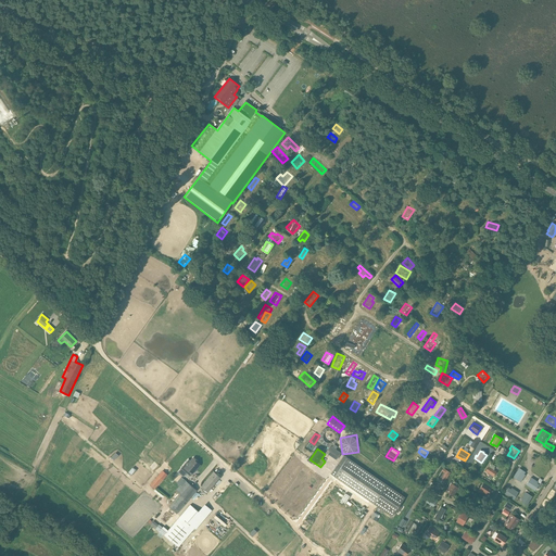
[(405,498),(345,455),(331,475),(392,517),(405,498)]
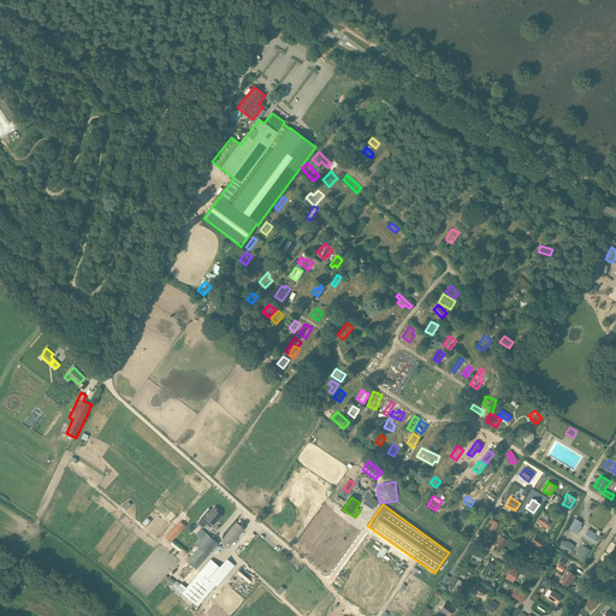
[(442,511),(446,516),(452,510),(448,505),(442,511)]
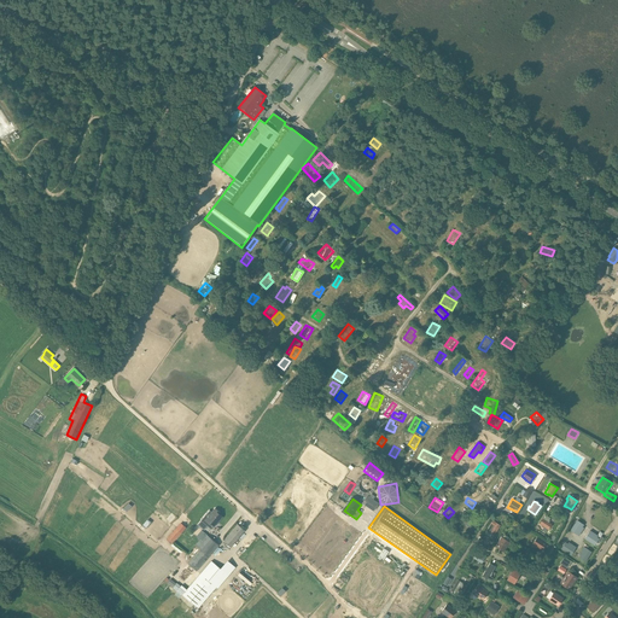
[(209,511),(200,520),(210,529),(213,526),(214,528),(222,517),(219,514),(220,513),(215,508),(213,513),(209,511)]
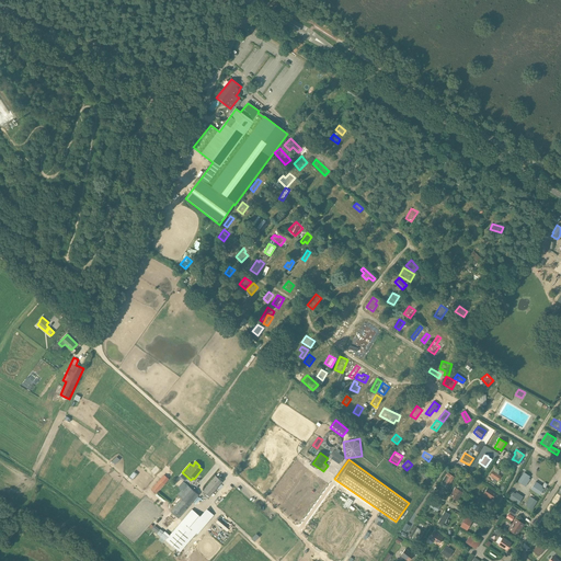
[(500,470),(495,467),(490,476),(494,478),(492,481),(495,483),(496,480),(497,481),(501,477),(497,473),(500,470)]
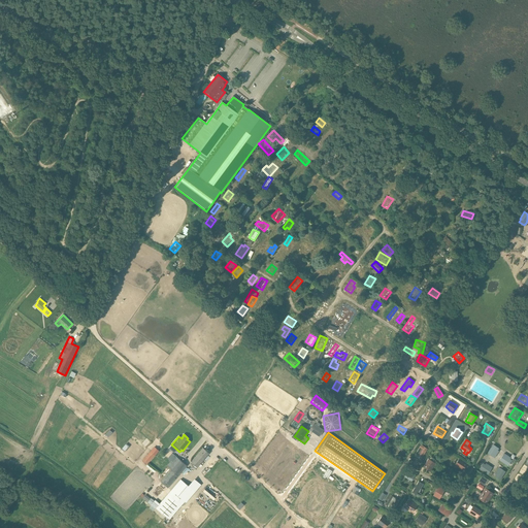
[(420,448),(420,449),(417,454),(422,458),(427,449),(421,444),(420,448)]
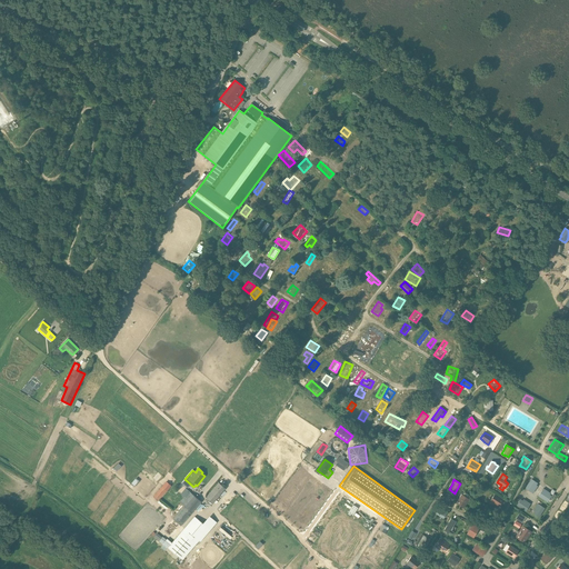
[(537,483),(531,479),(526,488),(532,492),(537,486),(536,486),(537,483)]
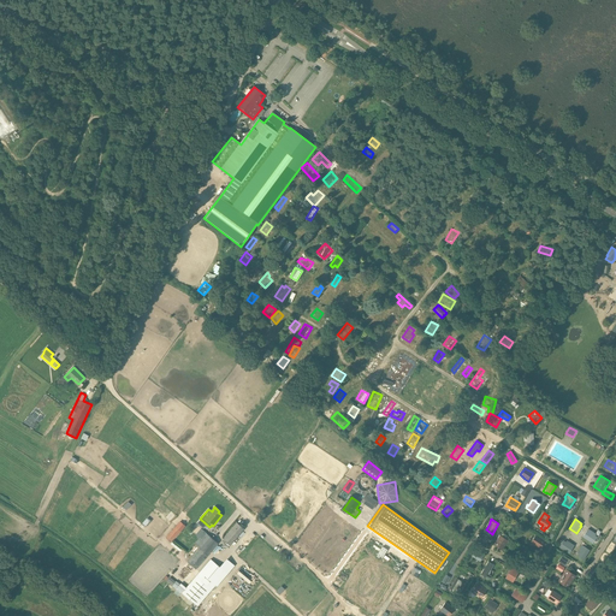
[(333,520),(309,560),(315,563),(323,550),(329,554),(332,549),(330,548),(343,526),(333,520)]
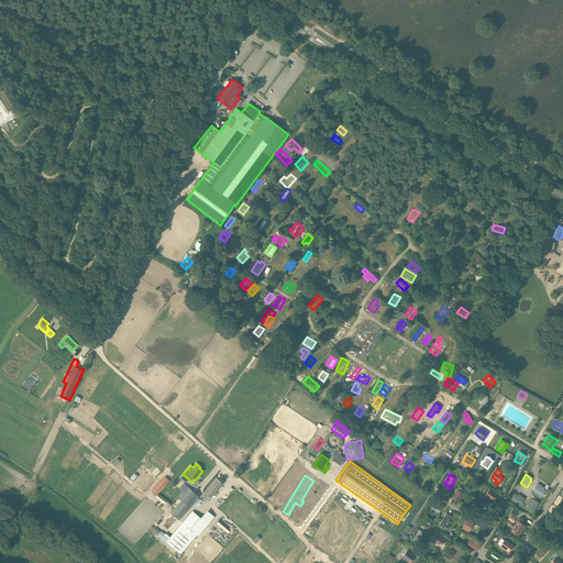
[(223,484),(217,478),(211,485),(205,493),(210,498),(223,484)]
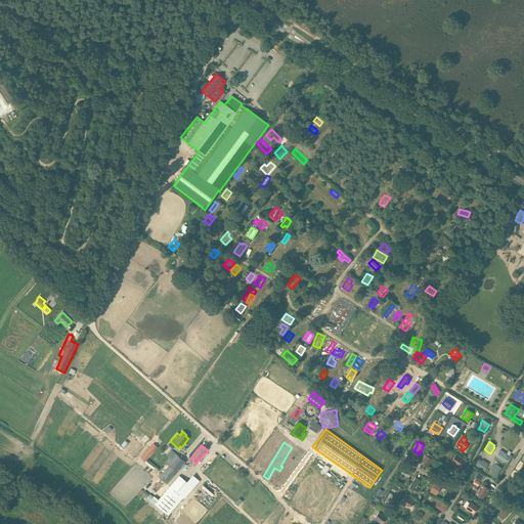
[(286,482),(296,466),(300,468),(309,453),(299,447),(297,449),(294,447),(286,459),(289,461),(277,477),(286,482)]
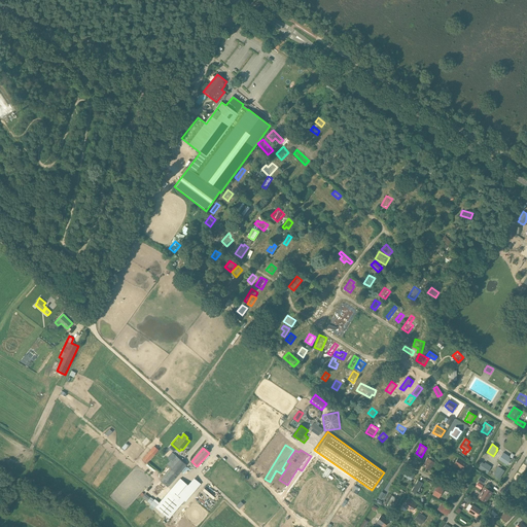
[(154,455),(150,451),(142,460),(146,464),(154,455)]
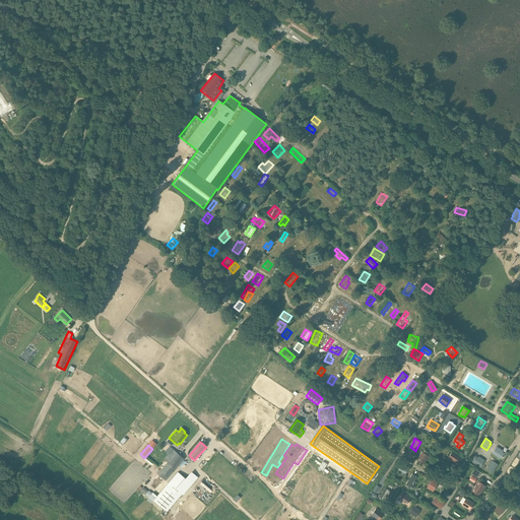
[(502,452),(503,451),(497,447),(493,453),(500,458),(504,453),(502,452)]
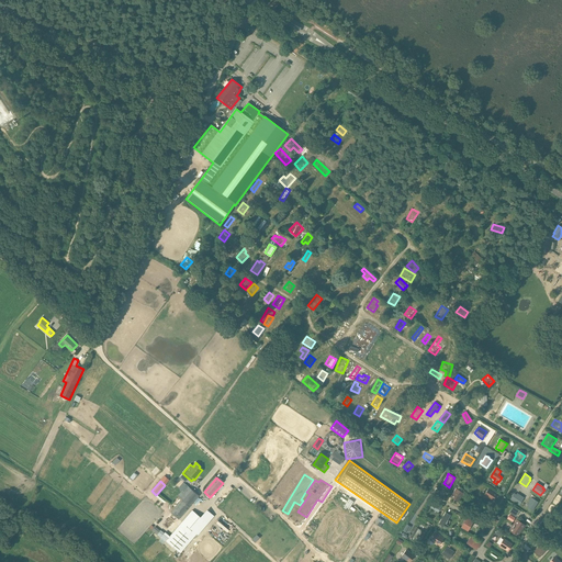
[(199,496),(188,486),(179,496),(183,499),(171,514),(179,520),(199,496)]
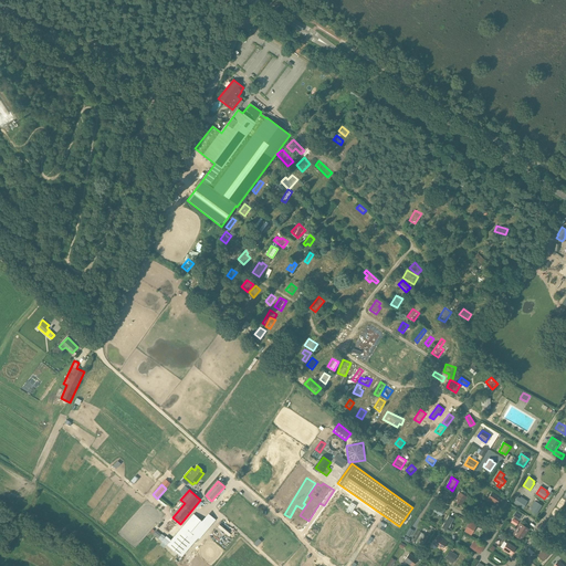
[(334,491),(328,499),(335,503),(341,495),(334,491)]
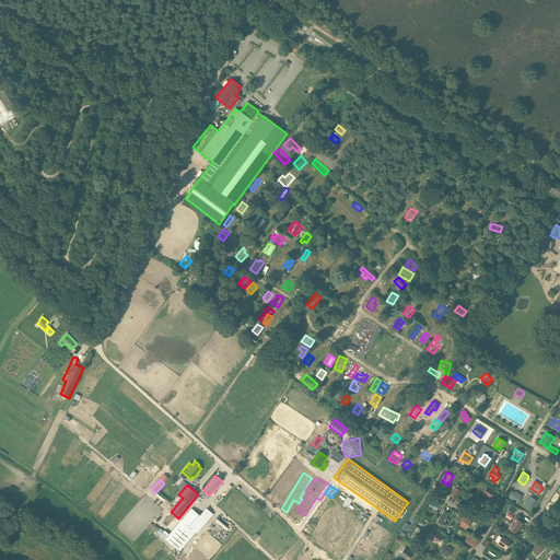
[(456,499),(462,491),(454,487),(452,490),(453,490),(450,496),(453,498),(453,497),(456,499)]
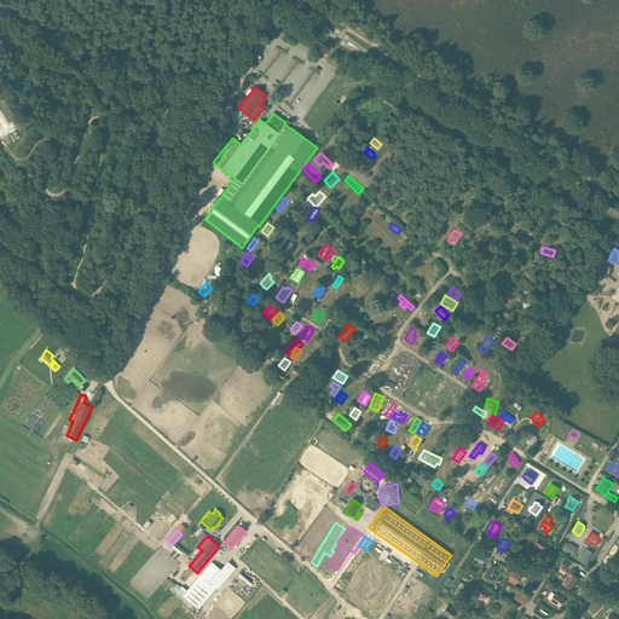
[(548,544),(538,538),(533,545),(537,548),(542,550),(544,547),(545,548),(548,544)]
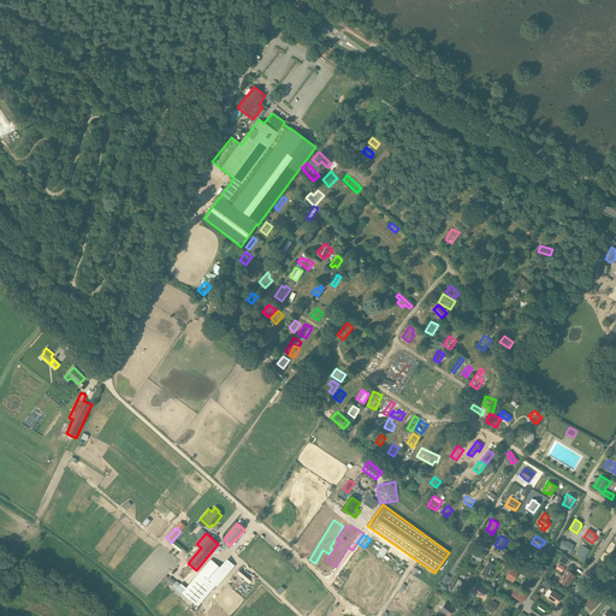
[(574,545),(567,540),(566,543),(564,542),(560,546),(569,552),(574,545)]
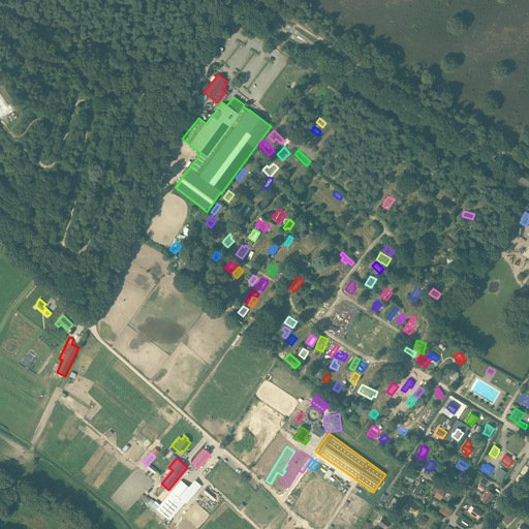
[(496,477),(501,480),(506,472),(503,471),(500,468),(498,471),(496,474),(497,475),(496,477)]
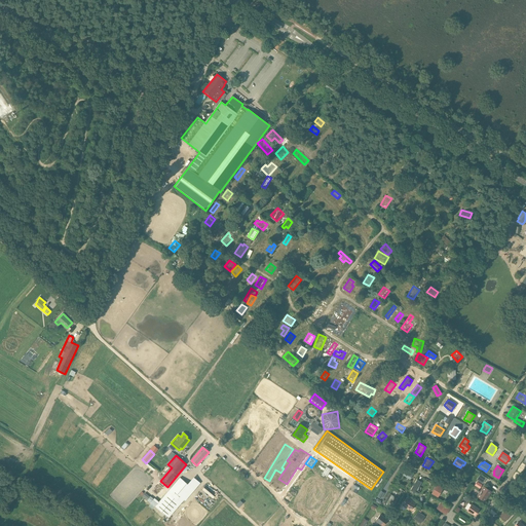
[(452,470),(448,467),(446,472),(444,471),(442,474),(448,477),(452,470)]
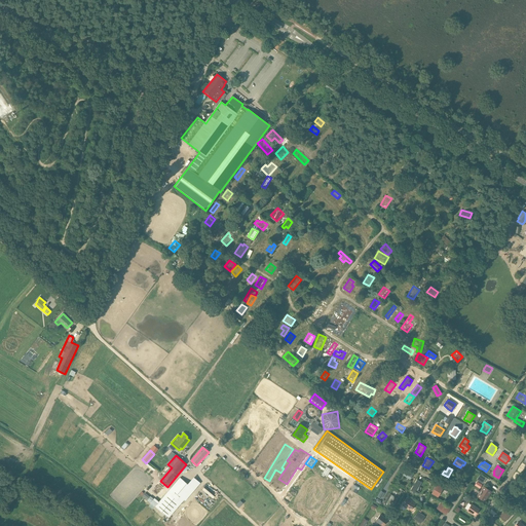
[(487,478),(480,474),(475,470),(467,480),(474,484),(477,480),(483,484),(487,478)]
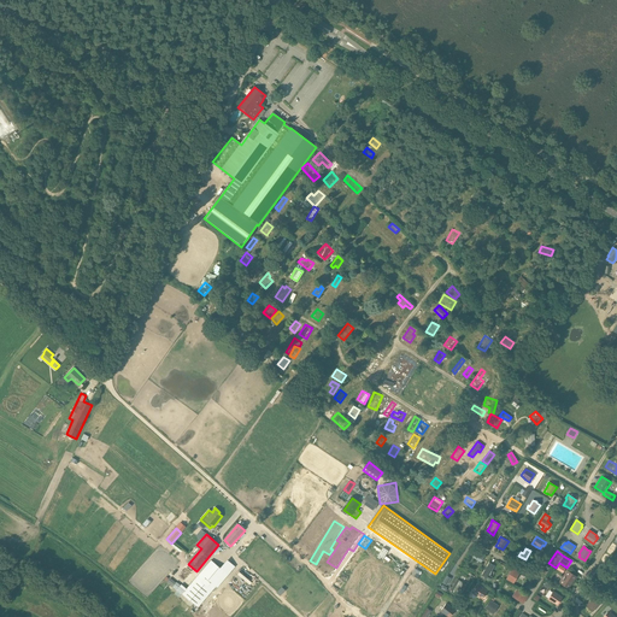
[(200,607),(235,564),(228,559),(221,566),(211,559),(182,594),(200,607)]
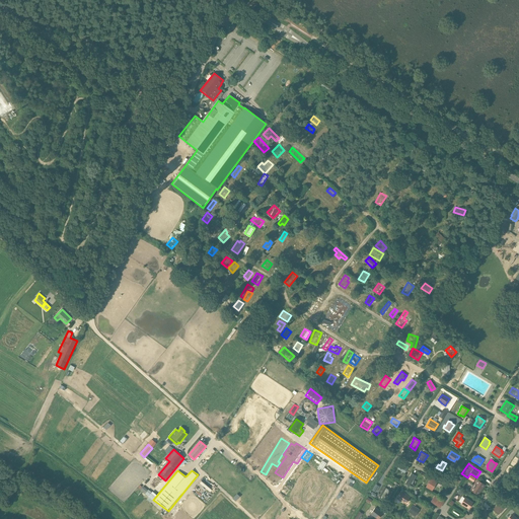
[(416,475),(412,473),(405,484),(412,488),(414,486),(411,484),(416,475)]
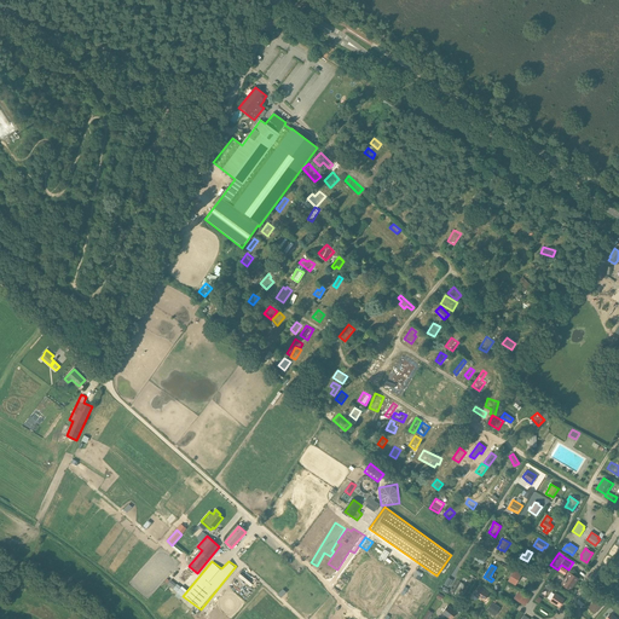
[(518,573),(514,571),(508,580),(515,584),(521,573),(519,572),(518,573)]
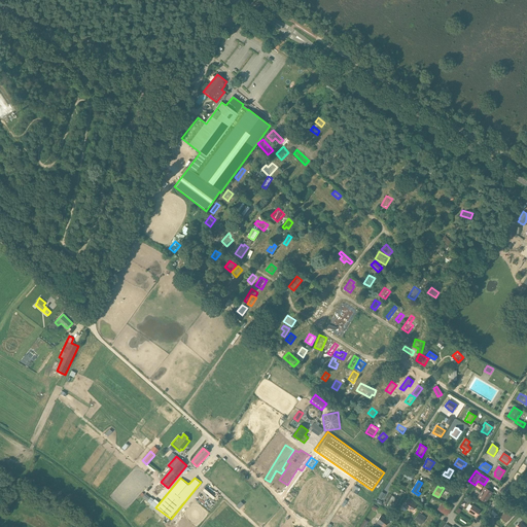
[(492,492),(485,487),(478,497),(485,502),(492,492)]
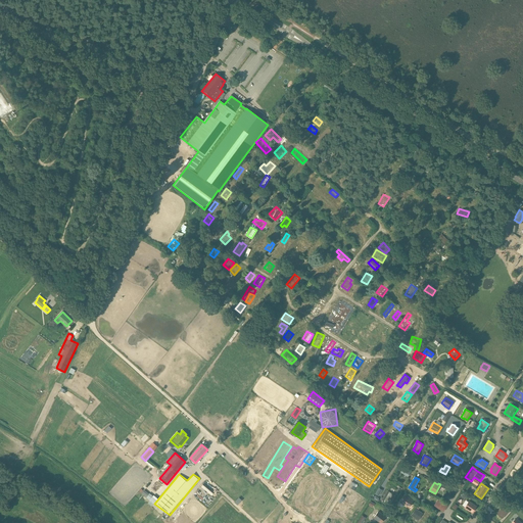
[(144,489),(141,493),(150,501),(153,496),(144,489)]
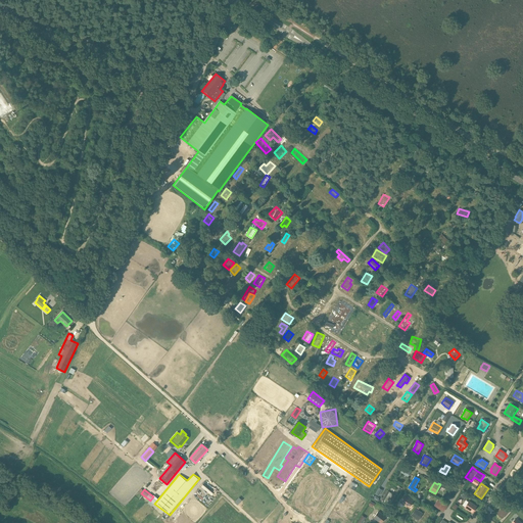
[(395,495),(389,492),(384,502),(390,505),(395,495)]
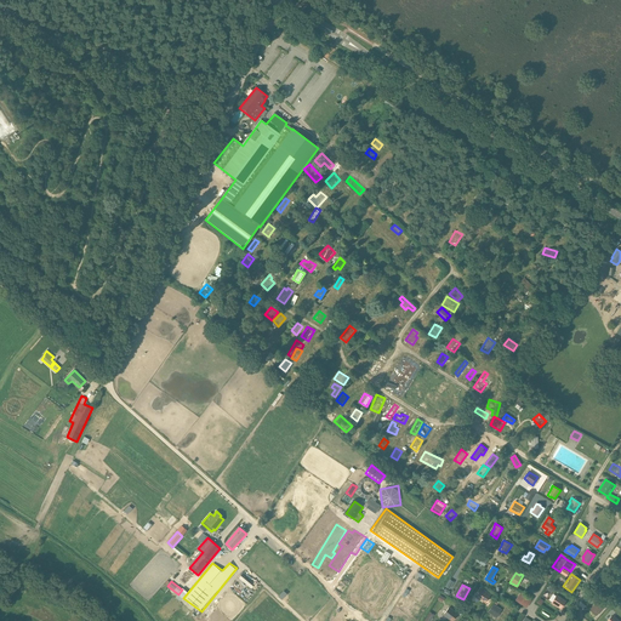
[(488,598),(490,594),(480,590),(476,597),(479,599),(485,603),(488,599),(488,598)]
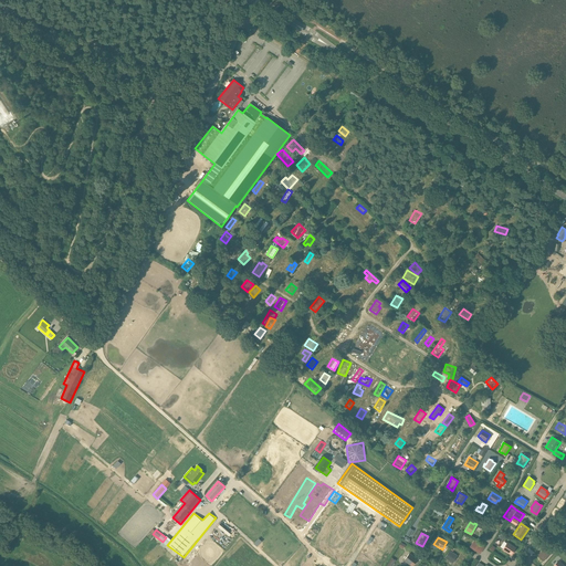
[(483,546),(474,541),(470,547),(479,553),(483,546)]
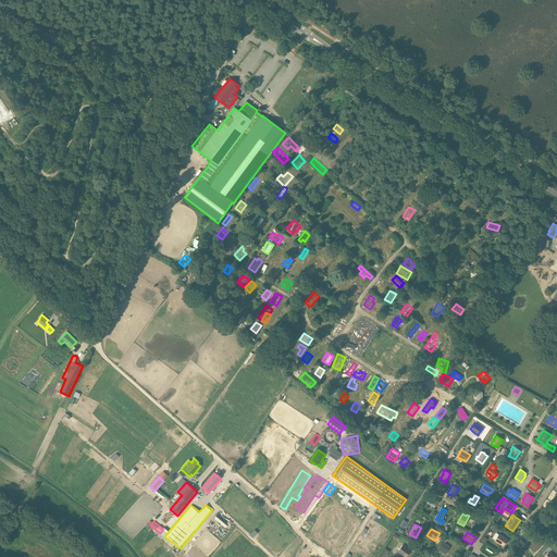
[(505,542),(507,539),(499,534),(494,541),(497,543),(503,546),(505,543),(505,542)]
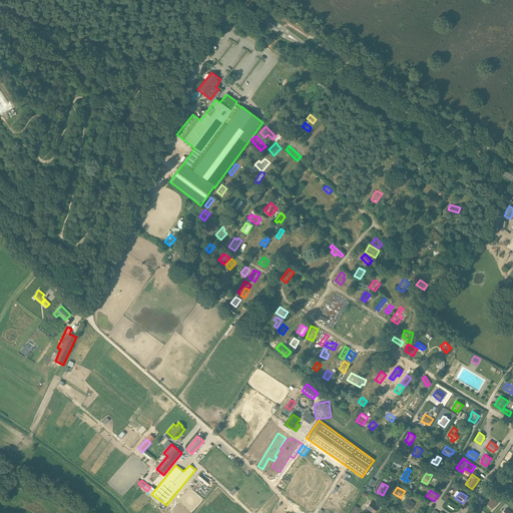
[(494,497),(493,496),(491,499),(492,500),(488,504),(493,508),(499,502),(494,497)]
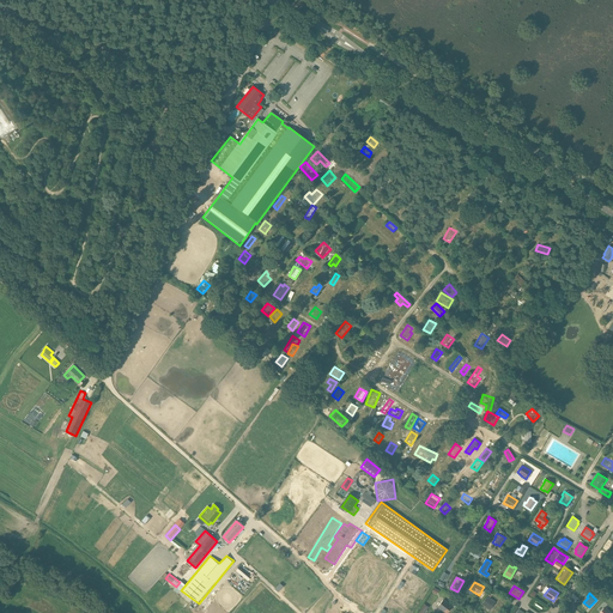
[(496,602),(487,596),(481,605),(490,611),(496,602)]
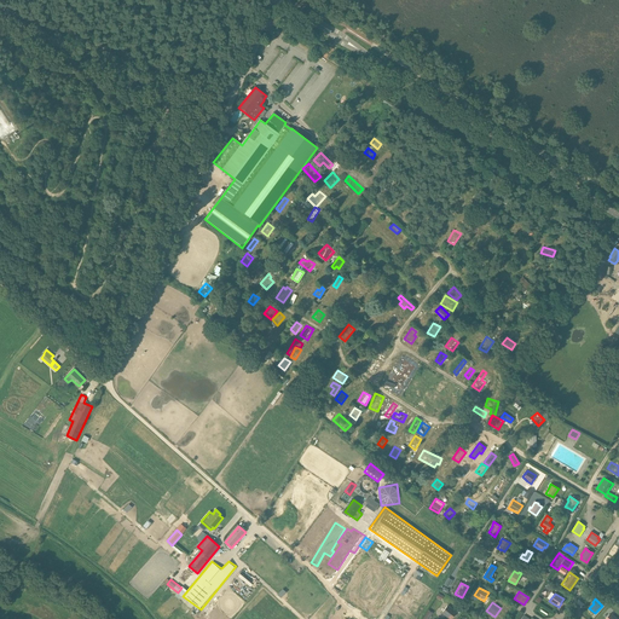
[(453,615),(456,612),(447,606),(441,613),(445,615),(450,618),(453,615)]
